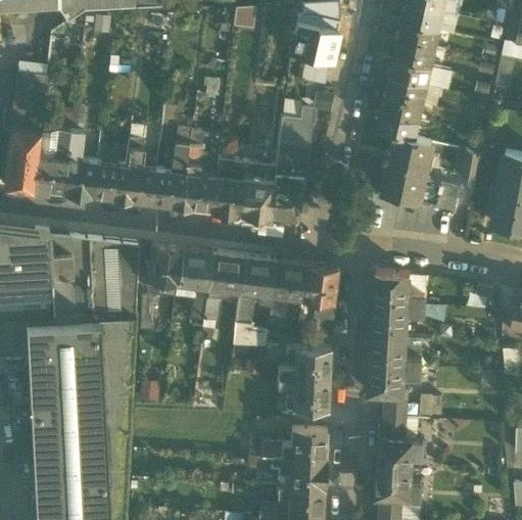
[(0,0),(0,9),(58,7),(60,7),(59,0),(0,0)]
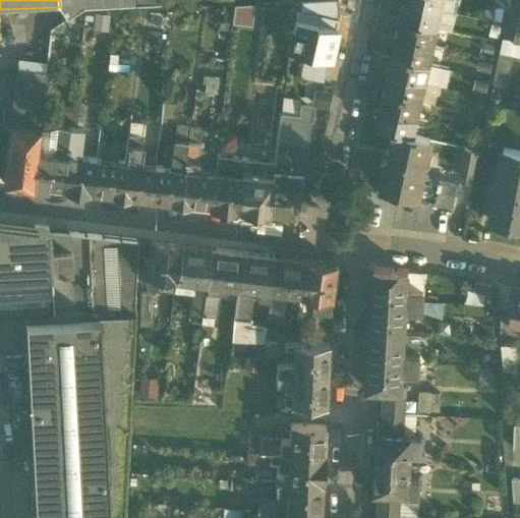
[(67,21),(84,10),(161,6),(161,4),(160,0),(59,0),(60,7),(58,7),(67,21)]
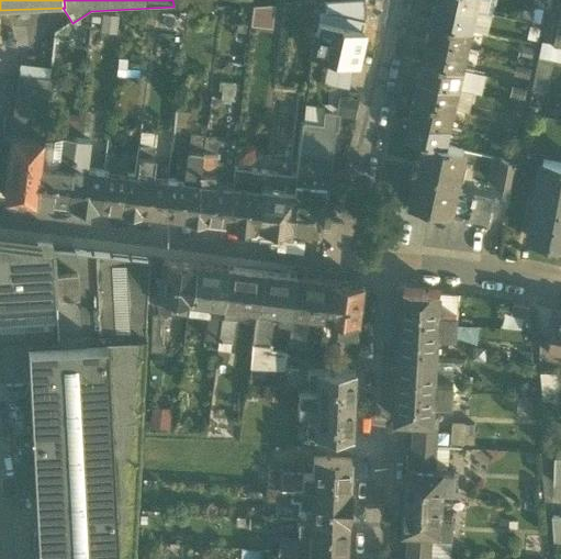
[(440,0),(439,4),(478,13),(480,0),(440,0)]
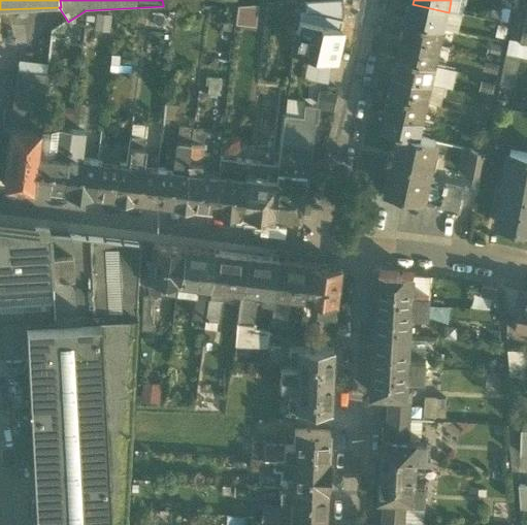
[(462,0),(451,0),(449,12),(459,14),(462,0)]
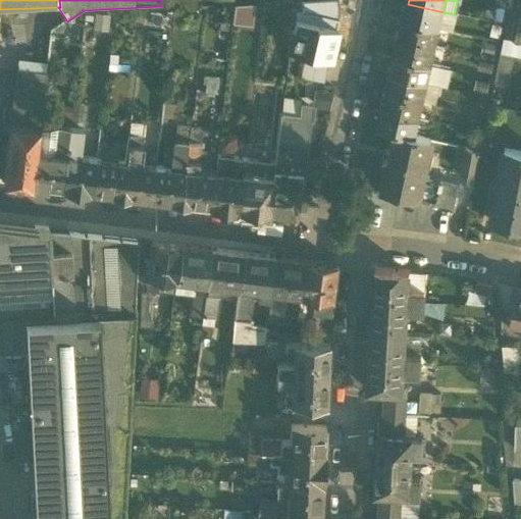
[(457,0),(454,14),(460,16),(463,0),(457,0)]
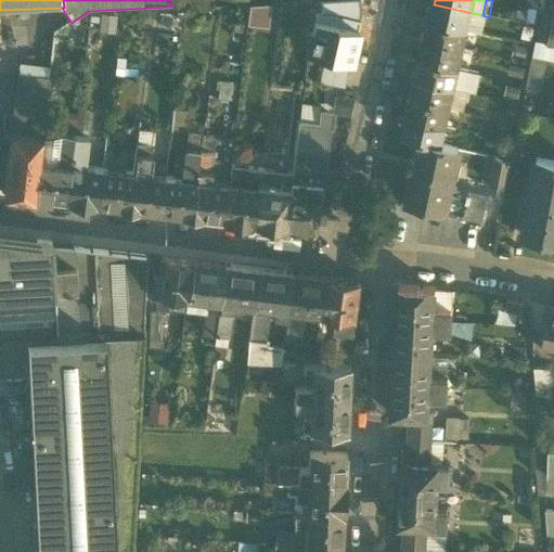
[(321,3),(322,15),(331,15),(355,22),(356,17),(356,1),(321,3)]
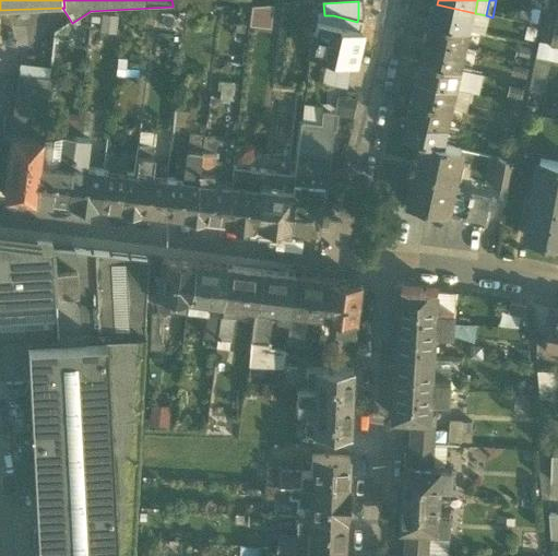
[(475,13),(437,4),(432,24),(471,33),(475,13)]
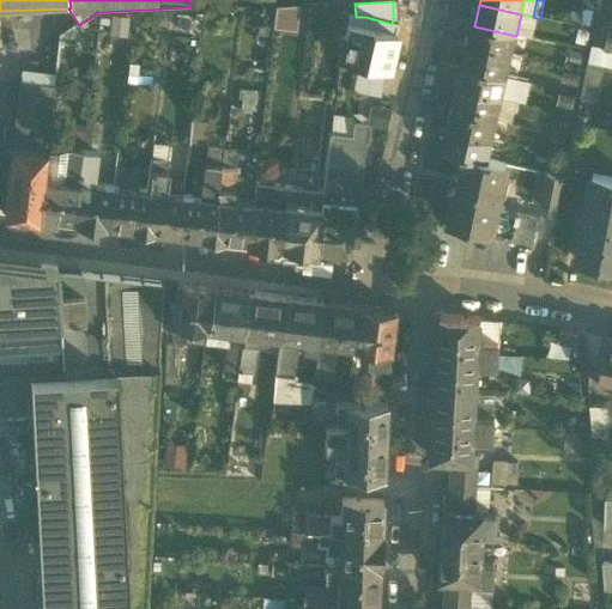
[(301,6),(277,7),(273,31),(297,35),(301,6)]
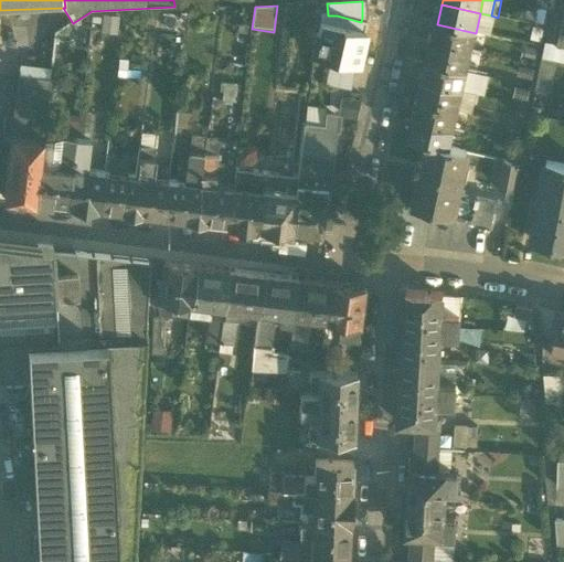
[(480,13),(476,33),(493,36),(498,18),(491,16),(480,13)]
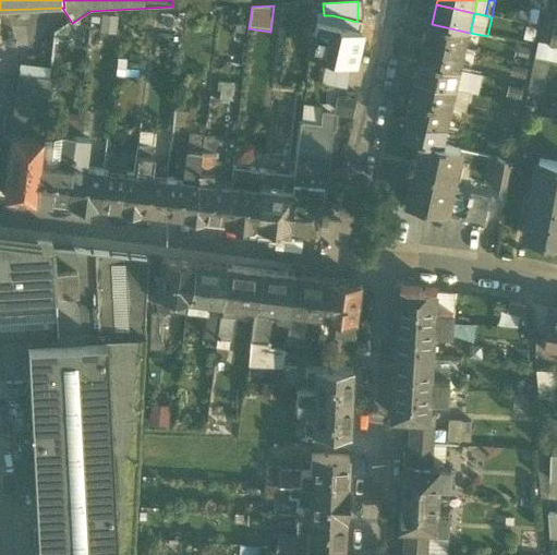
[(103,15),(100,34),(116,35),(118,17),(103,15)]
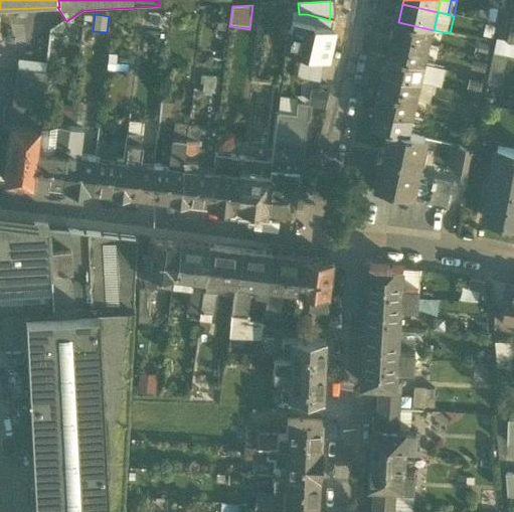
[(327,29),(329,20),(307,14),(299,14),(299,15),(294,15),(293,21),(327,29)]
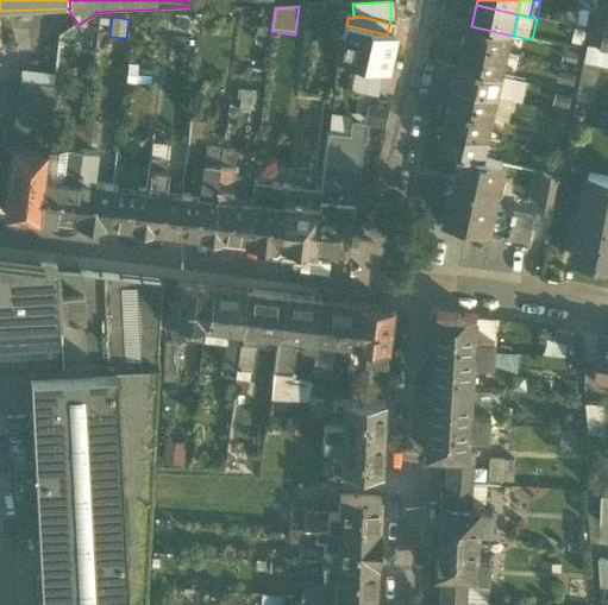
[(386,71),(394,36),(387,35),(346,25),(338,60),(386,71)]
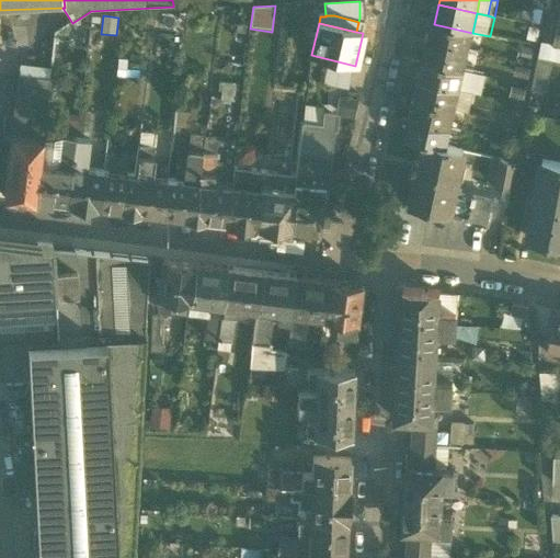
[(472,33),(434,24),(430,44),(468,52),(472,33)]
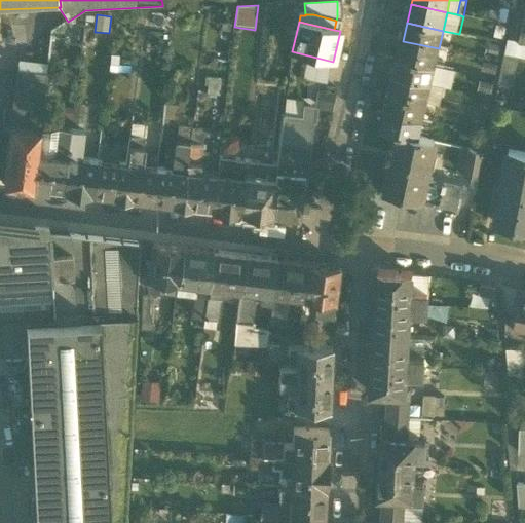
[(439,48),(403,41),(399,59),(435,67),(439,48)]
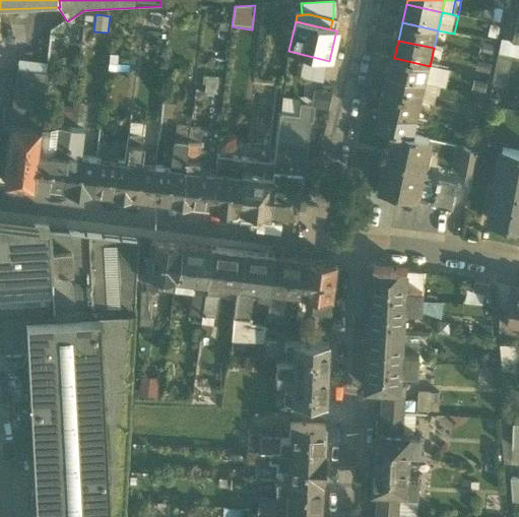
[(503,41),(500,55),(512,58),(515,43),(503,41)]
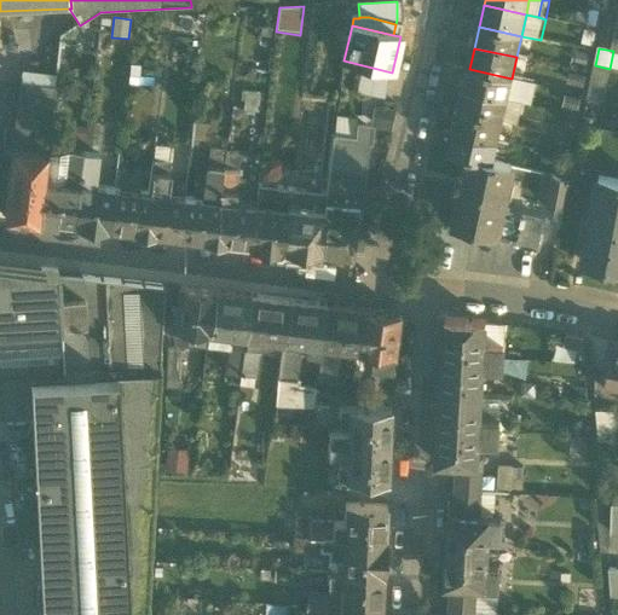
[(588,99),(604,102),(611,69),(610,69),(595,65),(588,99)]
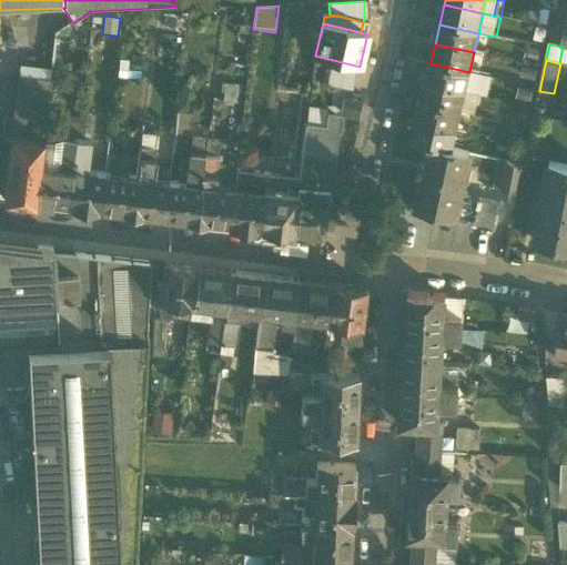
[(358,68),(333,62),(328,88),(353,93),(358,68)]
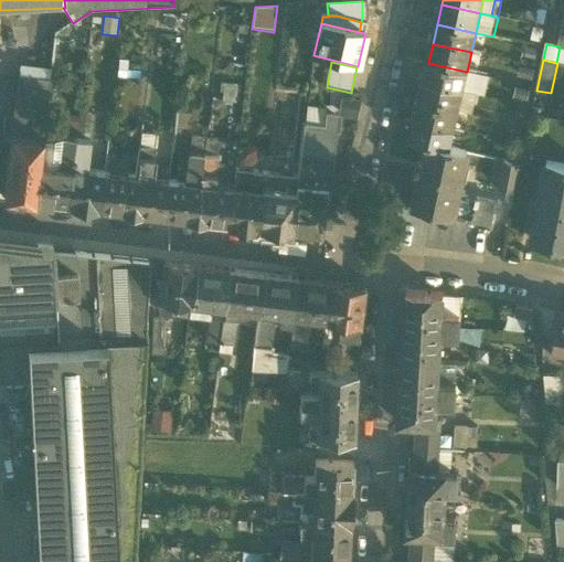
[(467,72),(428,63),(425,83),(463,91),(467,72)]
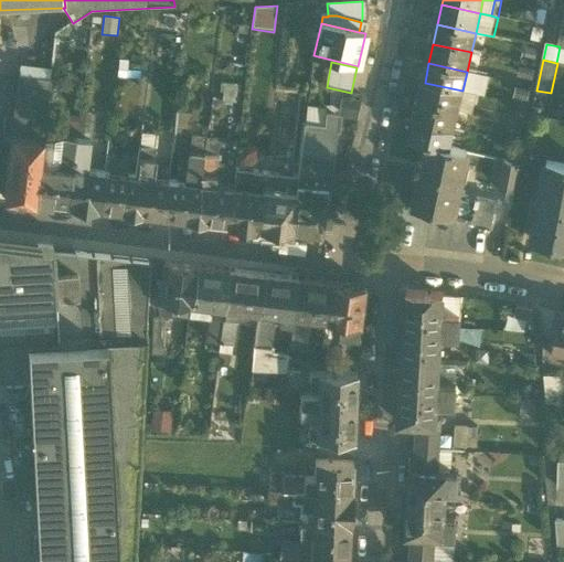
[(20,76),(51,80),(52,70),(21,66),(20,76)]
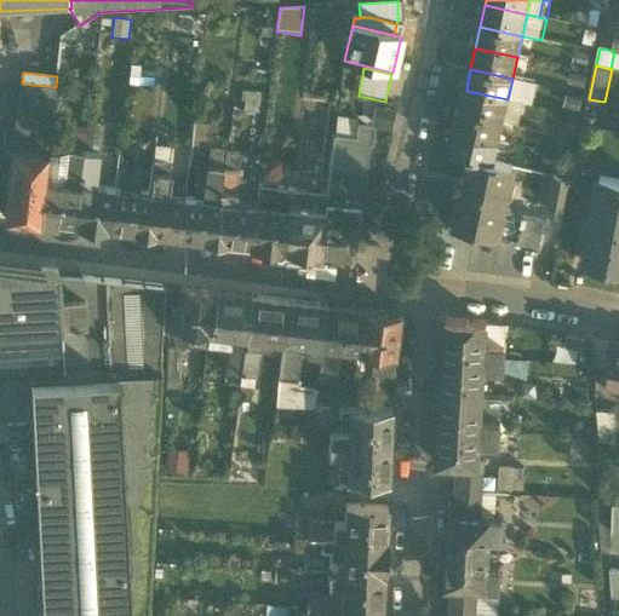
[(513,79),(508,99),(525,103),(533,105),(538,84),(513,79)]
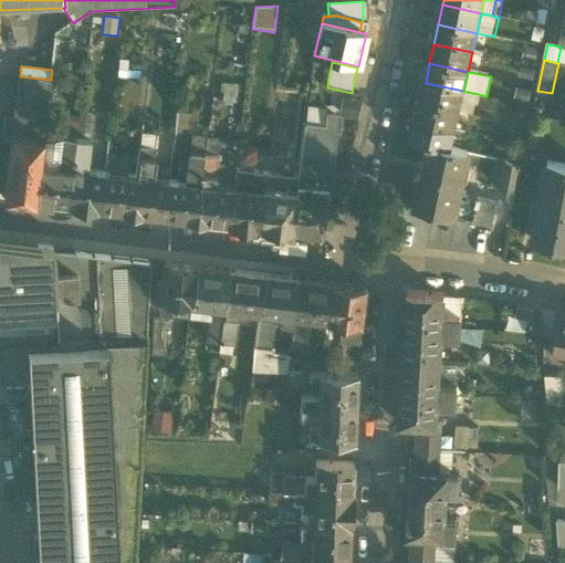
[(20,76),(14,122),(45,125),(51,80),(20,76)]
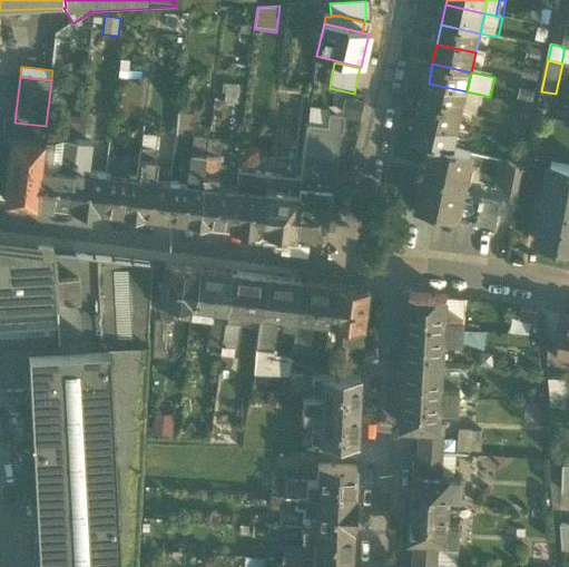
[(467,91),(429,84),(424,103),(462,111),(467,91)]
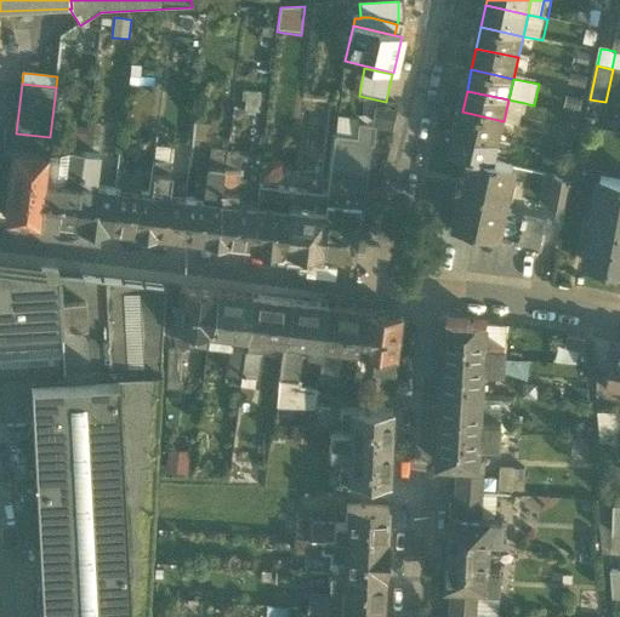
[(508,100),(504,121),(521,125),(525,103),(508,100)]
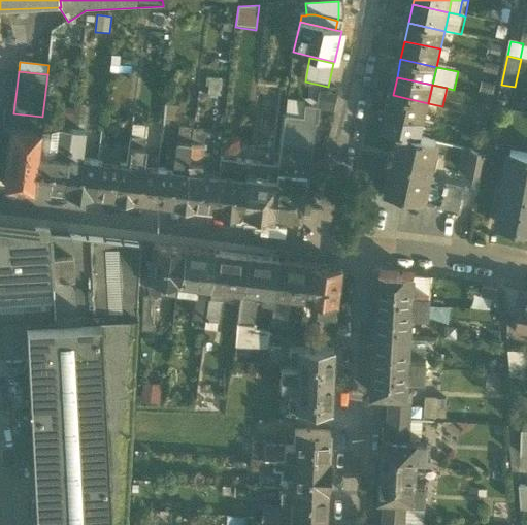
[(321,94),(320,108),(319,111),(334,113),(336,95),(321,94)]
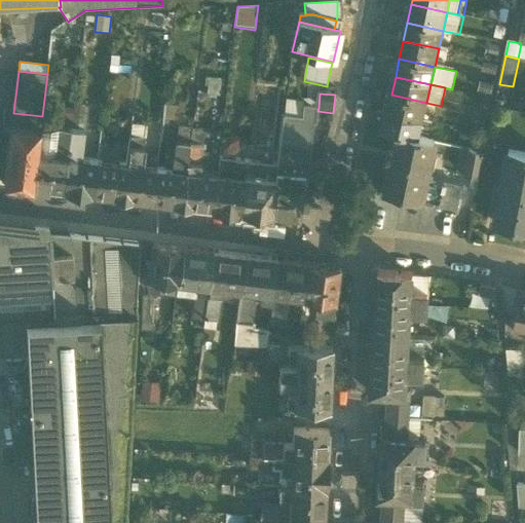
[(426,103),(391,95),(387,113),(422,121),(426,103)]
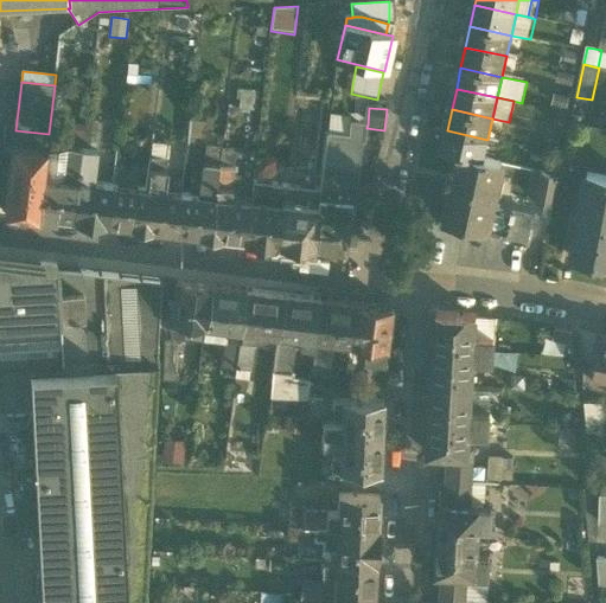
[(331,115),(329,134),(349,136),(350,127),(350,122),(351,117),(331,115)]
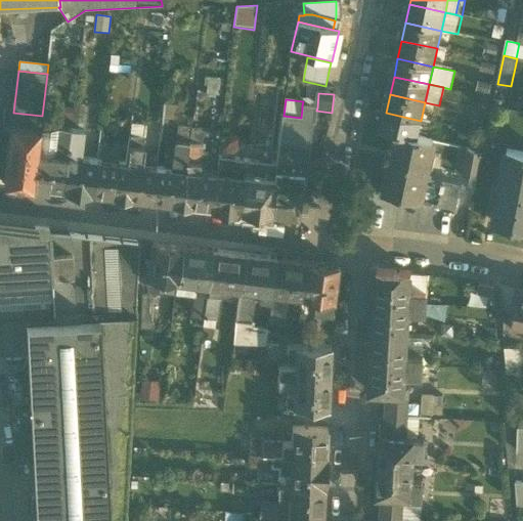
[(74,109),(71,130),(84,131),(87,105),(74,103),(74,109)]
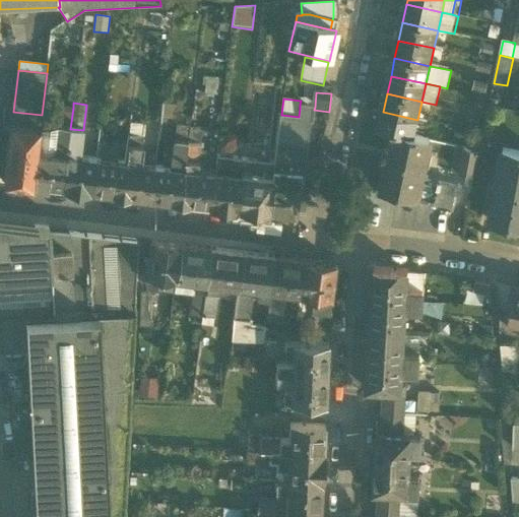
[(177,106),(163,105),(161,119),(175,121),(177,106)]
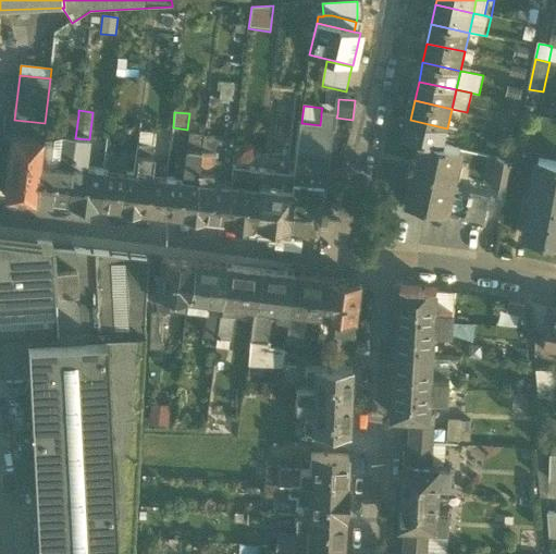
[(337,114),(321,112),(321,117),(331,118),(323,187),(322,197),(324,197),(332,131),(335,132),(336,118),(337,114)]
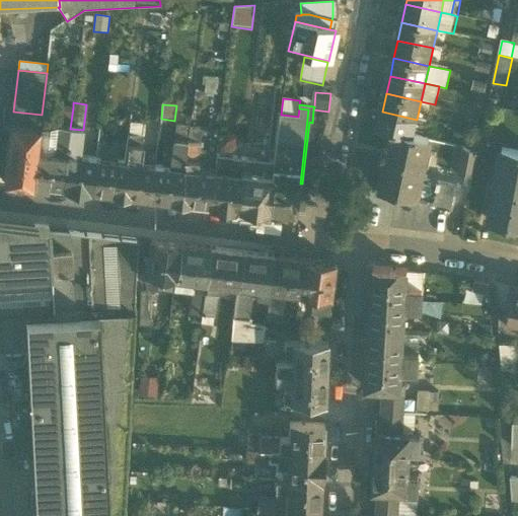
[(57,106),(54,127),(58,127),(70,129),(73,107),(57,106)]
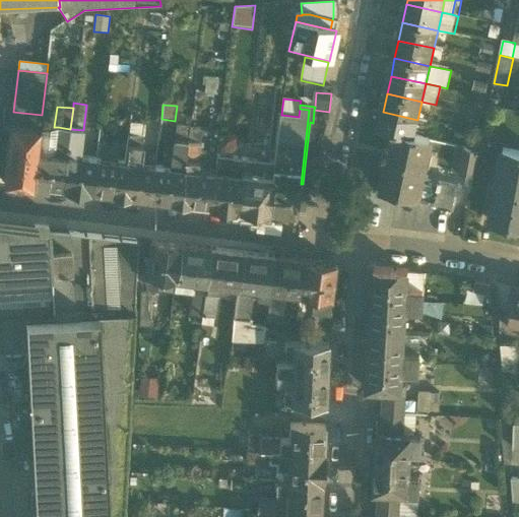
[(299,117),(281,115),(275,164),(274,173),(302,175),(309,110),(300,109),(299,117)]
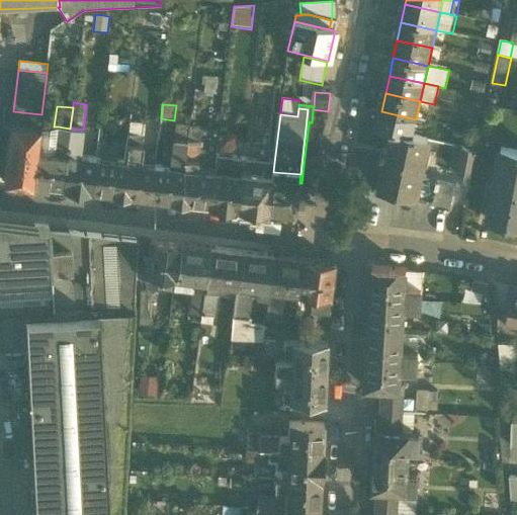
[(40,127),(41,114),(13,111),(11,124),(40,127)]
